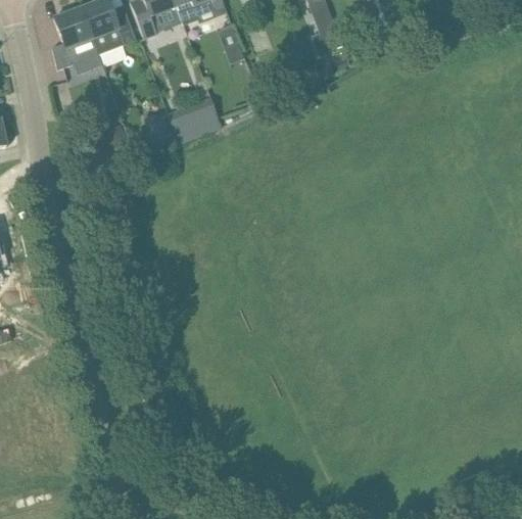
[(99,0),(80,7),(98,54),(136,40),(123,4),(111,8),(108,0),(99,0)]
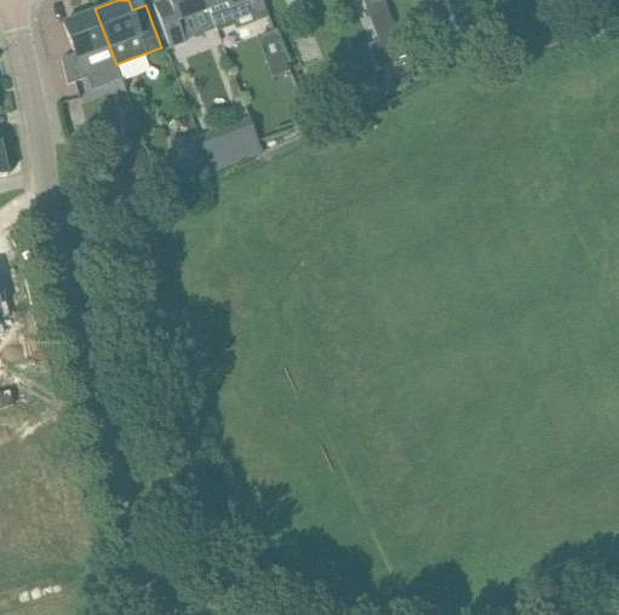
[(159,0),(155,1),(164,24),(171,42),(184,38),(183,33),(215,21),(206,0),(159,0)]
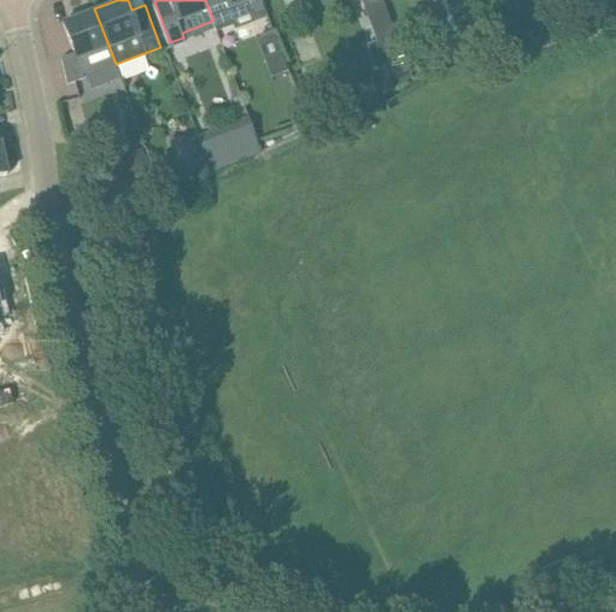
[(205,0),(213,21),(216,27),(234,19),(229,6),(245,0),(252,0),(257,13),(267,10),(263,0),(205,0)]
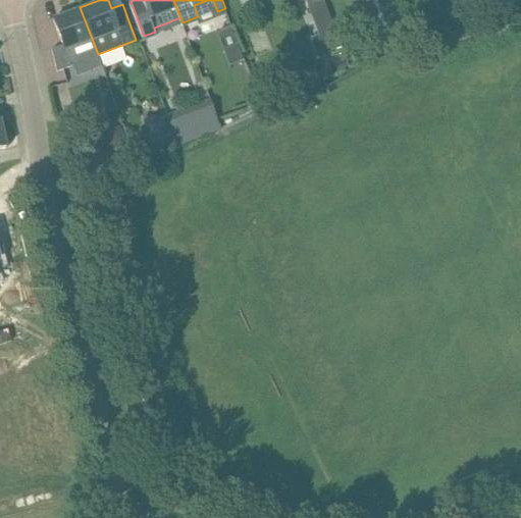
[(322,0),(314,3),(321,22),(332,18),(325,0),(322,0)]
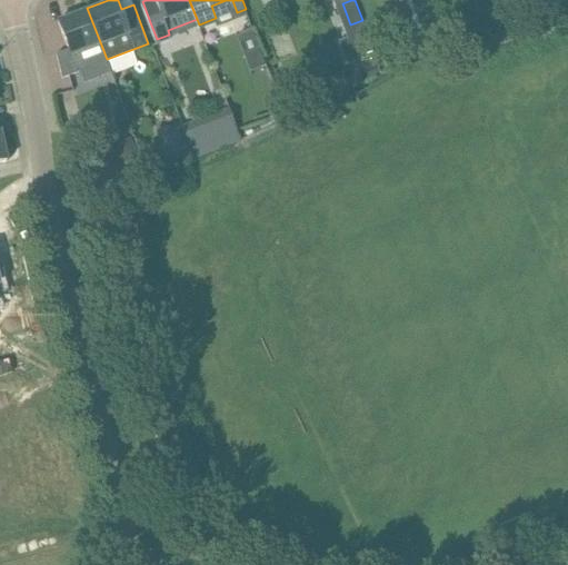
[(107,59),(87,8),(58,19),(69,47),(57,51),(62,76),(107,59)]
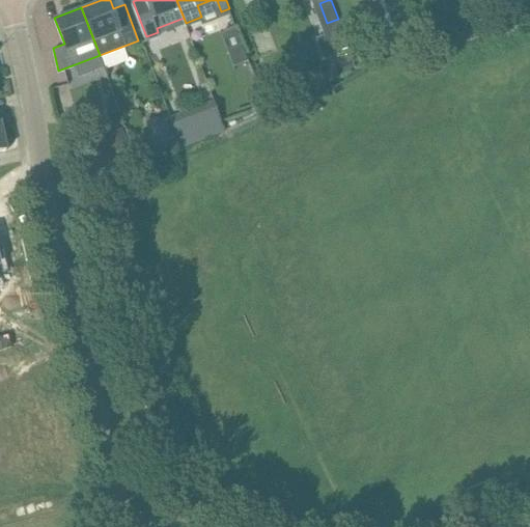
[(350,54),(336,59),(340,71),(354,65),(350,54)]
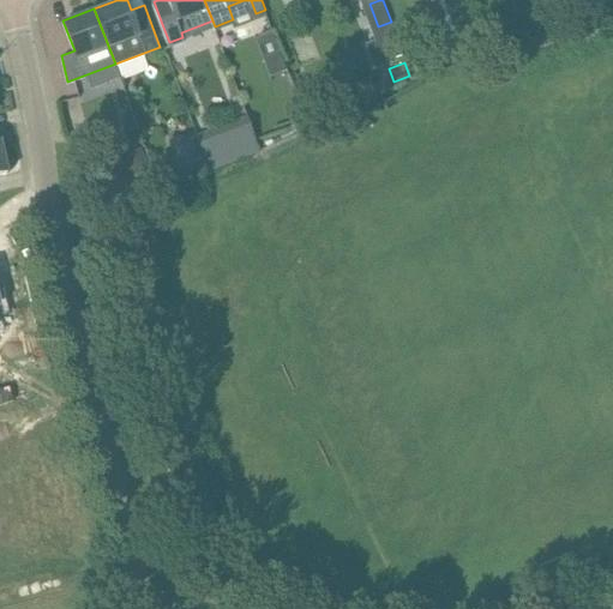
[(246,110),(206,126),(221,162),(260,146),(246,110)]
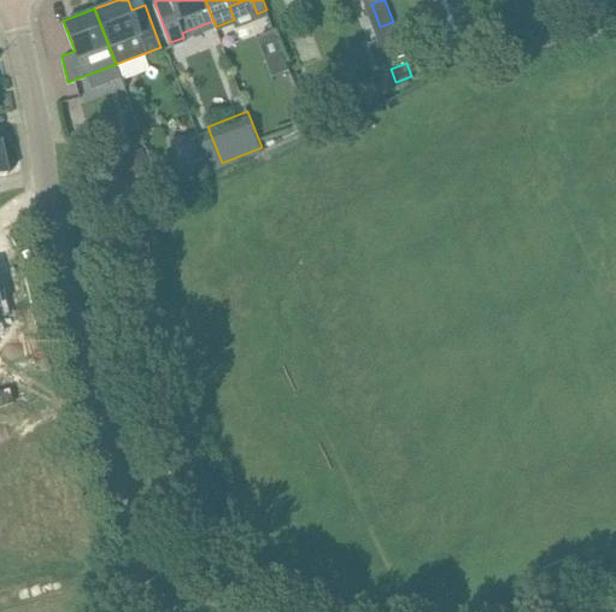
[(193,128),(171,136),(181,163),(203,154),(193,128)]
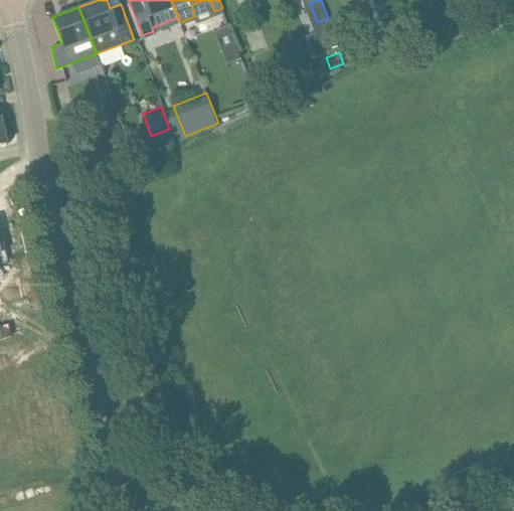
[(144,383),(134,386),(139,405),(149,403),(144,383)]
